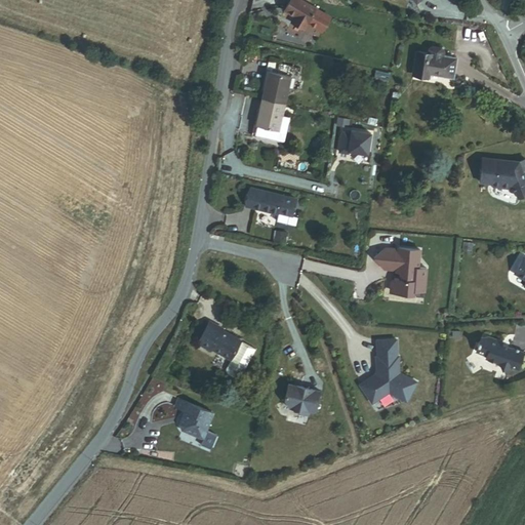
[(321,32),(329,17),(299,0),(289,0),(284,11),(293,16),(291,21),(305,28),(307,24),(321,32)]
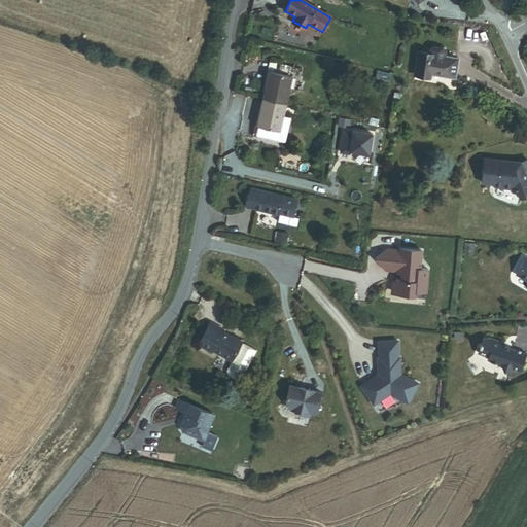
[(305,30),(306,28),(292,21),(291,23),(305,30)]
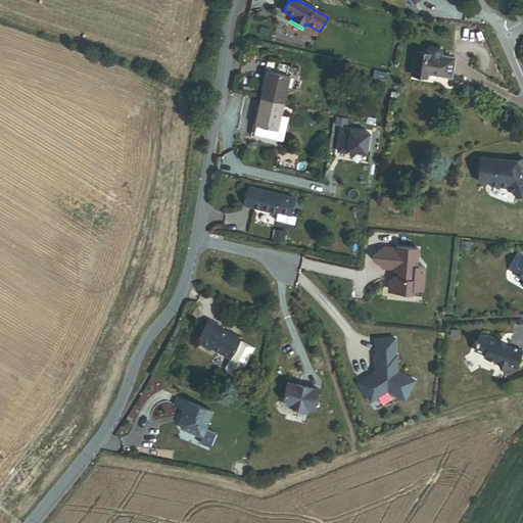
[(426,74),(450,78),(454,59),(414,52),(410,76),(425,79),(426,74)]
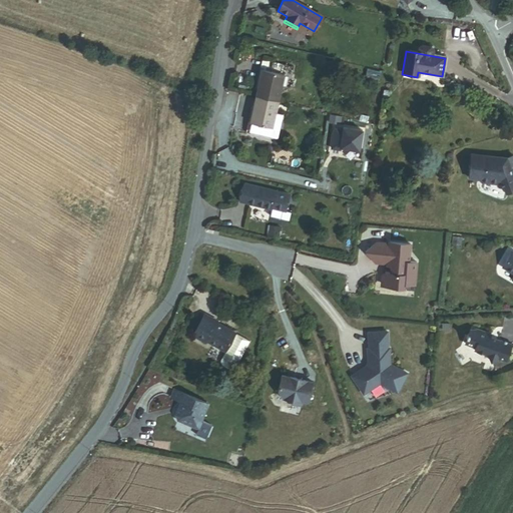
[(255,96),(277,101),(283,75),(263,70),(255,96)]
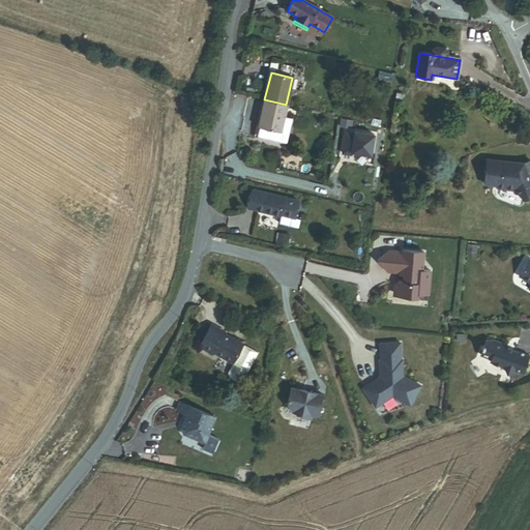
[(389,75),(380,72),(378,79),(387,81),(389,75)]
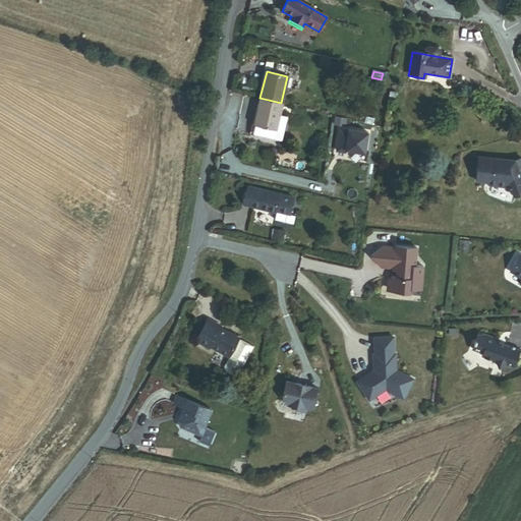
[(274,130),(278,115),(281,103),(259,98),(253,125),(274,130)]
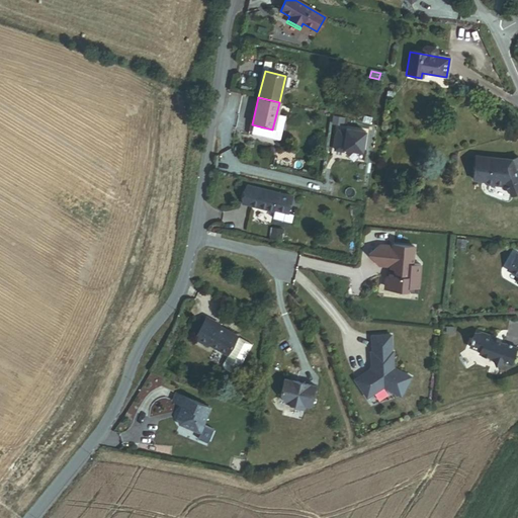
[(249,135),(278,142),(284,116),(276,114),(272,130),(252,124),(249,135)]
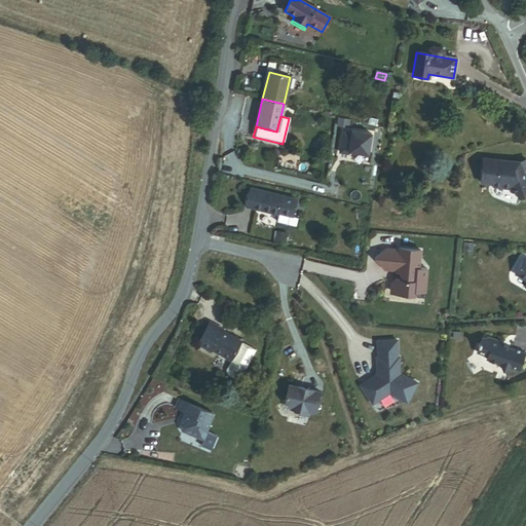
[(368,155),(371,134),(351,132),(350,134),(342,133),(339,153),(348,154),(349,152),(368,155)]
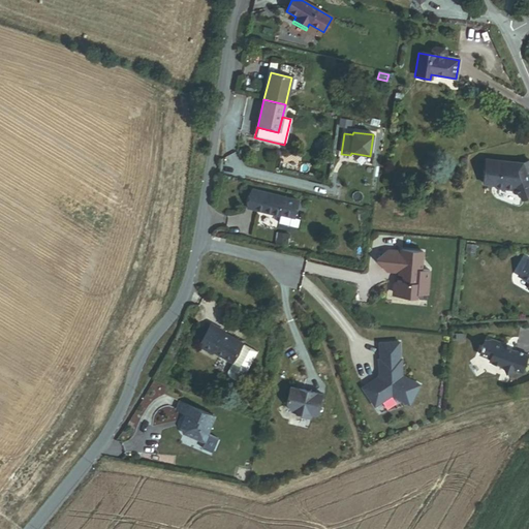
[(487,161),(485,185),(495,186),(497,189),(517,190),(516,194),(521,194),(523,200),(528,197),(528,189),(524,177),(526,173),(528,172),(528,161),(523,164),(487,161)]
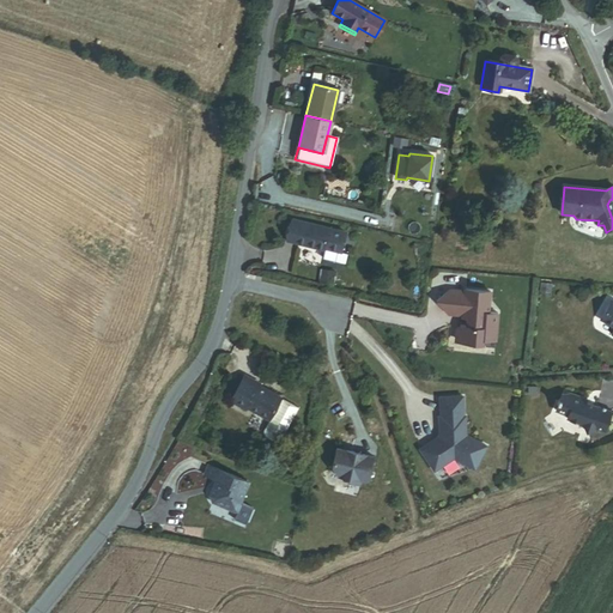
[(292,220),(286,247),(298,249),(297,253),(321,259),(321,258),(338,262),(345,234),(292,220)]
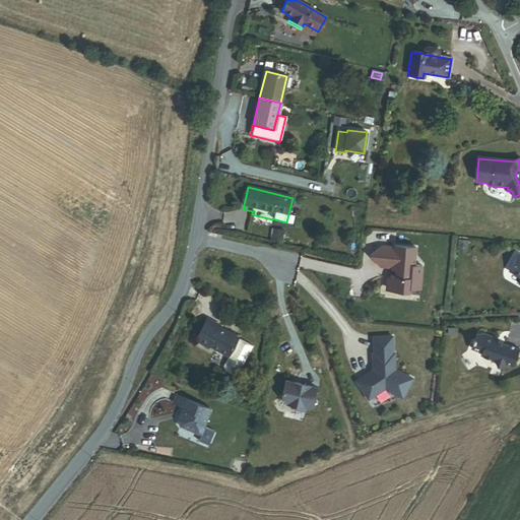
[(380,247),(371,258),(378,267),(382,264),(386,269),(393,270),(393,271),(393,272),(397,273),(396,278),(391,278),(388,278),(387,289),(397,290),(399,293),(410,293),(410,288),(420,289),(423,265),(415,265),(416,248),(394,246),(394,248),(380,247)]
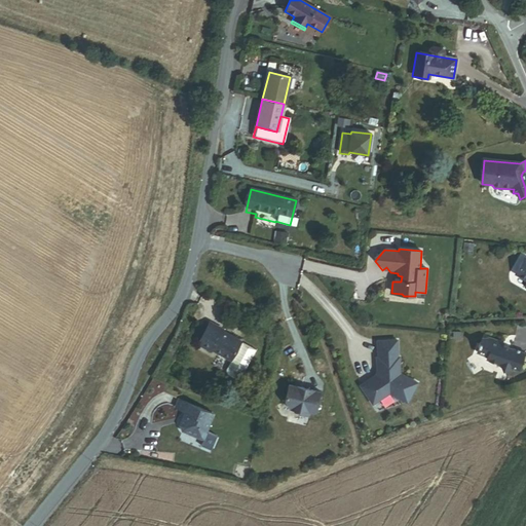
[(525,258),(517,274),(525,279),(525,258)]
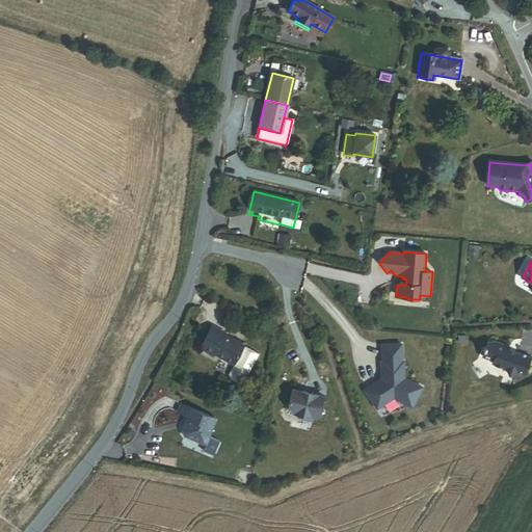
[(257,351),(222,336),(223,335),(209,327),(198,350),(213,357),(214,355),(234,365),(230,374),(230,377),(232,380),(240,383),(243,382),(246,381),(257,351)]
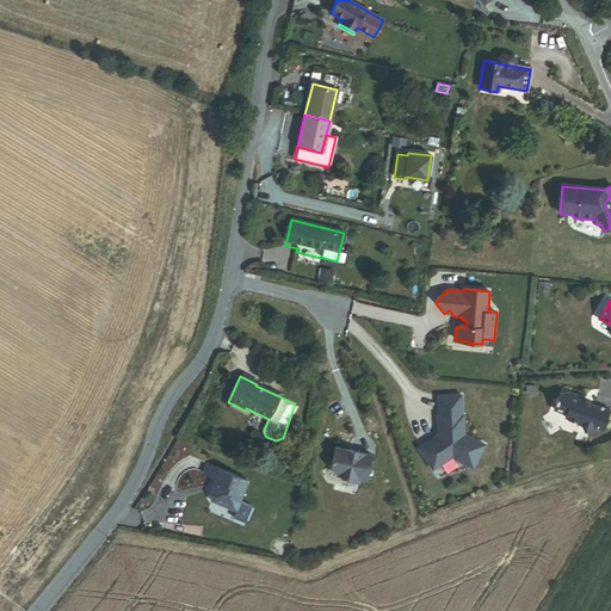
[(584,424),(587,431),(594,427),(604,431),(610,412),(610,411),(596,406),(596,407),(586,403),(587,397),(565,389),(561,399),(560,399),(559,403),(560,403),(557,409),(569,414),(568,418),(584,424)]
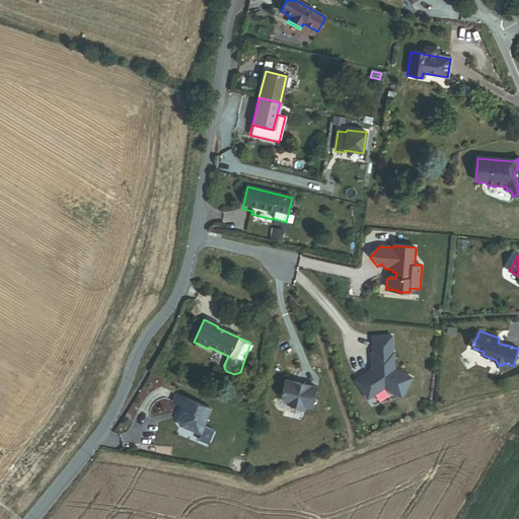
[(373,373),(370,372),(356,382),(368,400),(384,389),(401,398),(413,379),(395,370),(393,354),(392,354),(392,337),(373,338),(373,354),(372,354),(372,367),(375,369),(373,373)]
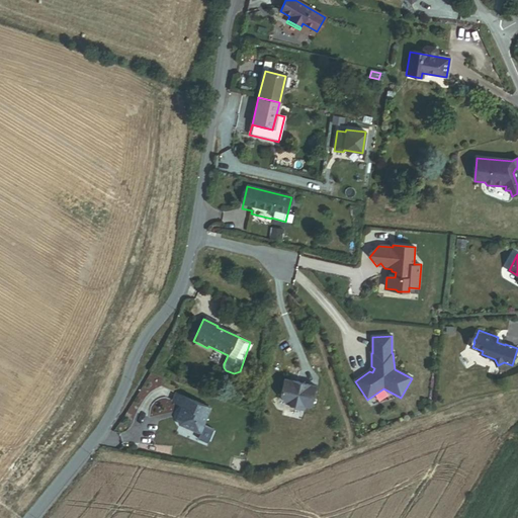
[(304,410),(305,406),(311,407),(316,384),(284,377),(281,394),(286,401),(294,403),(293,408),(304,410)]
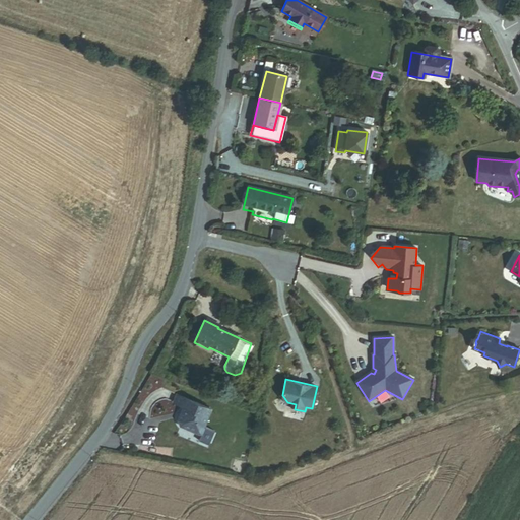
[(177,421),(178,427),(199,436),(204,425),(203,425),(209,410),(176,396),(172,404),(182,408),(184,409),(182,415),(180,414),(177,421)]
